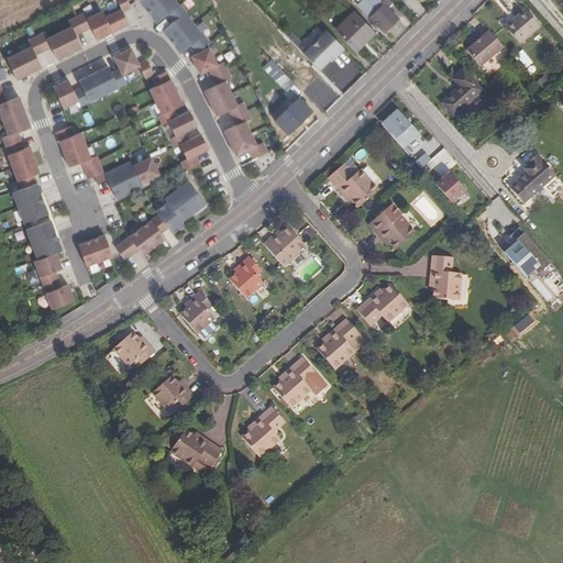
[(131,9),(127,0),(116,0),(121,10),(105,18),(102,12),(87,19),(84,13),(67,21),(70,26),(46,37),(43,32),(28,39),(30,45),(4,56),(14,77),(40,66),(34,53),(50,46),(55,58),(80,47),(75,34),(90,28),(96,40),(128,25),(122,12),(131,9)]
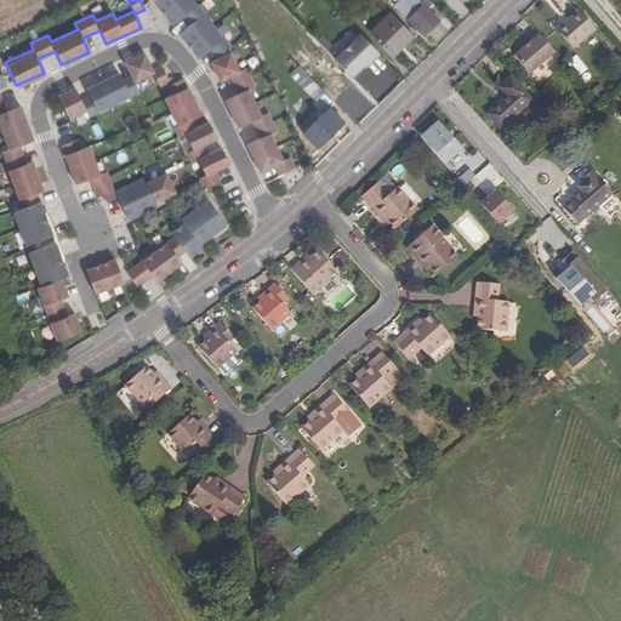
[(278,174),(294,165),(289,157),(283,159),(269,134),(275,130),(267,112),(261,115),(248,89),(254,85),(245,67),(239,70),(229,52),(227,49),(231,46),(224,38),(223,39),(204,15),(205,13),(198,5),(197,5),(192,0),(152,0),(172,24),(184,16),(191,23),(178,33),(198,58),(210,49),(217,57),(210,61),(220,80),(229,75),(238,92),(223,100),(238,126),(251,120),(260,137),(246,143),(260,171),(273,165),(278,174)]
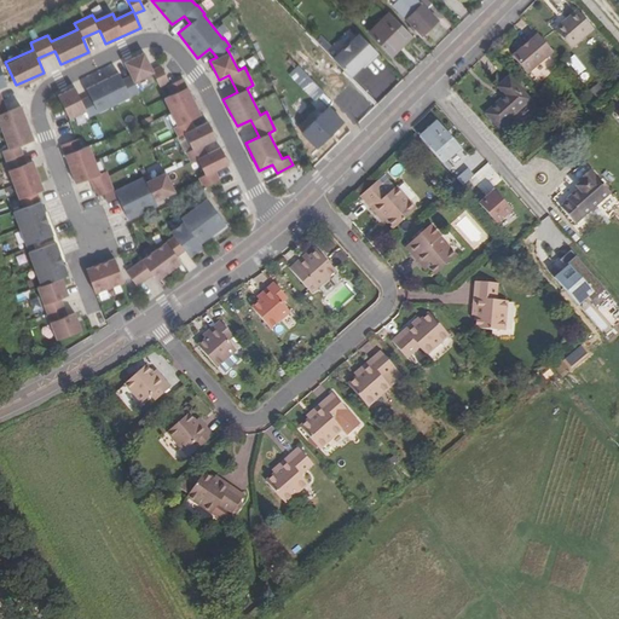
[(411,24),(416,28),(422,35),(438,21),(427,10),(432,5),(427,0),(399,0),(394,6),(411,24)]
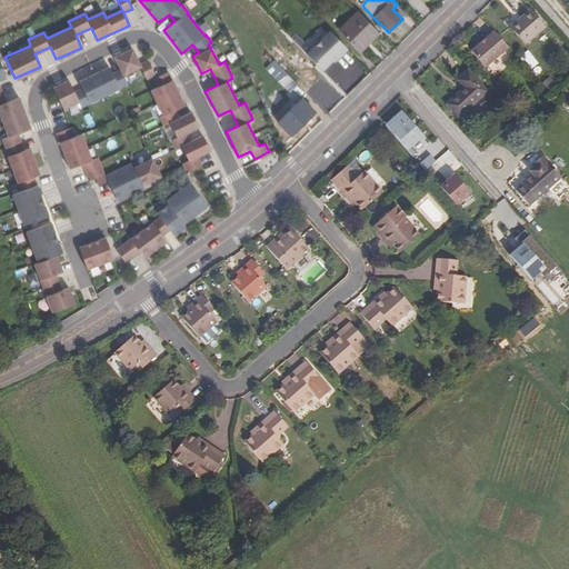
[(532,9),(511,27),(526,45),(547,26),(532,9)]
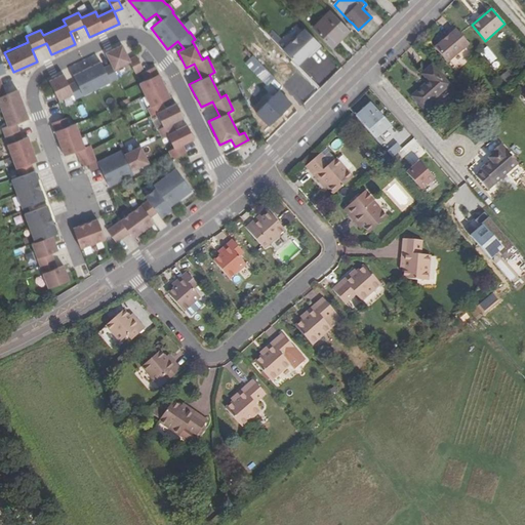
[(350,31),(330,11),(314,28),(332,47),(350,31)]
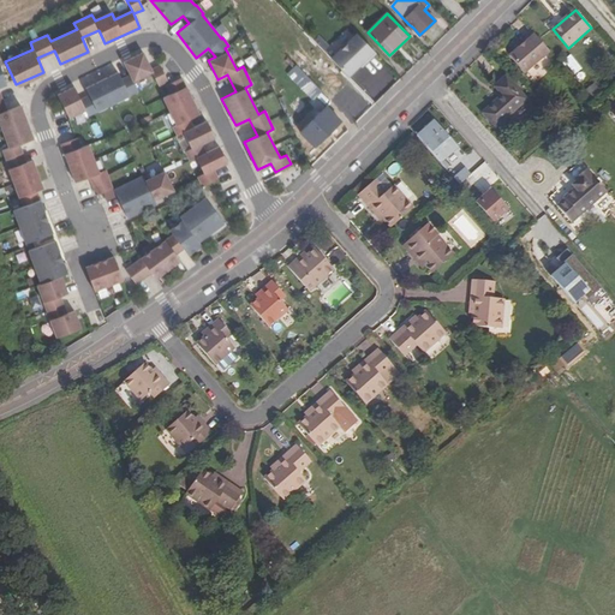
[(366,60),(375,53),(356,33),(330,58),(346,75),(365,58),(366,60)]
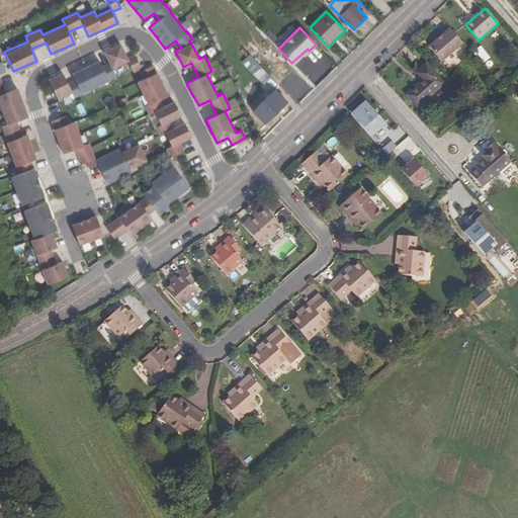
[(462,45),(449,29),(443,34),(444,35),(429,49),(441,63),(462,45)]
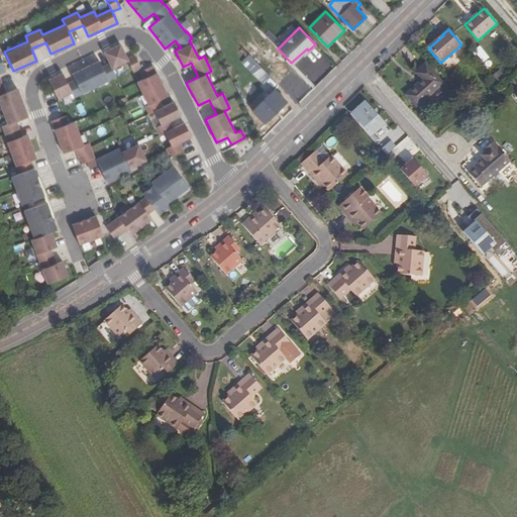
[(62,71),(47,78),(57,97),(71,91),(73,96),(115,77),(113,72),(129,64),(133,73),(140,69),(134,56),(127,59),(120,44),(104,52),(109,63),(102,67),(99,60),(71,73),(74,79),(67,82),(62,71)]
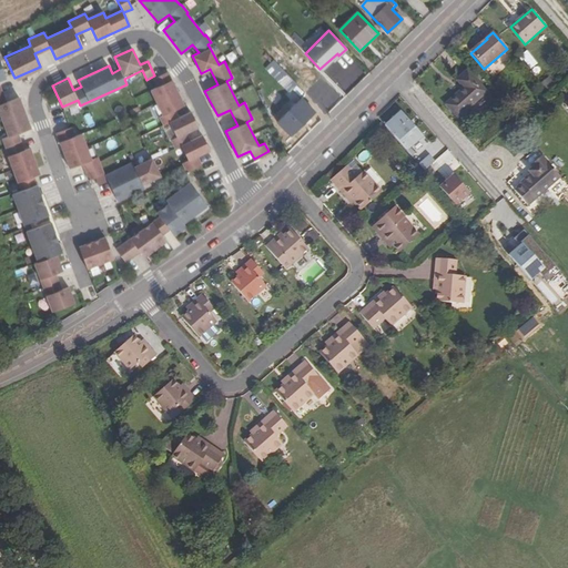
[(296,84),(273,61),(265,69),(288,92),(296,84)]
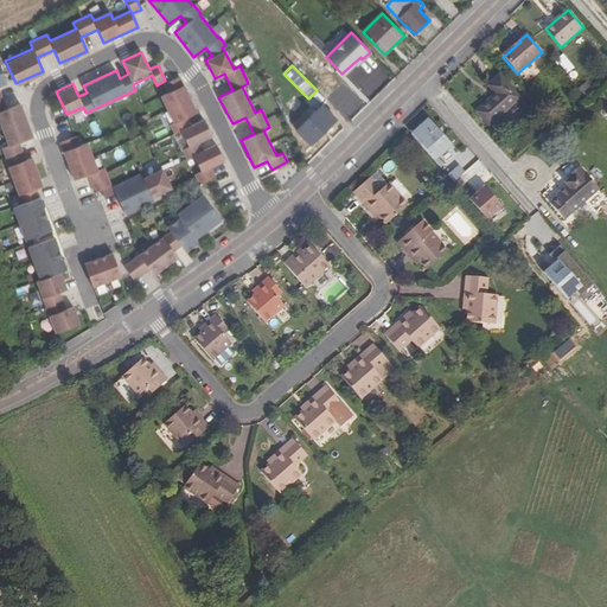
[(474,107),(487,123),(516,97),(494,75),(484,84),(491,93),(474,107)]
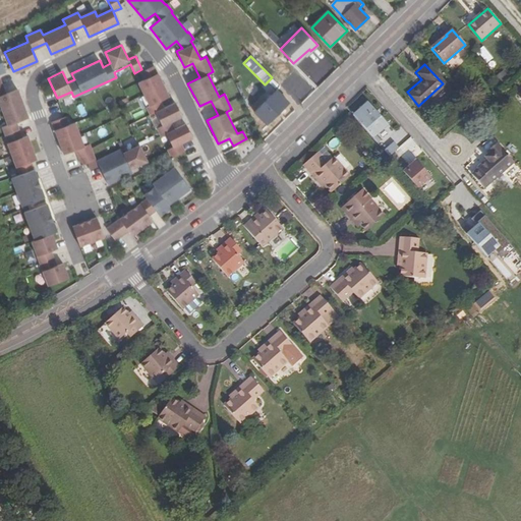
[(153,65),(138,72),(143,82),(138,84),(147,103),(143,104),(148,112),(153,109),(160,122),(155,125),(158,132),(164,129),(172,148),(167,150),(171,157),(184,151),(180,142),(191,137),(184,123),(173,129),(170,122),(181,116),(174,102),(163,108),(159,101),(168,96),(153,65)]
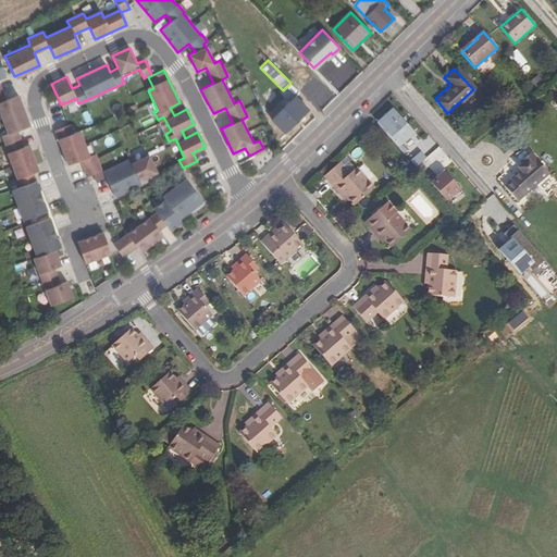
[(4,133),(4,134),(15,130),(14,128),(27,124),(17,93),(4,97),(0,83),(0,99),(10,131),(4,133)]
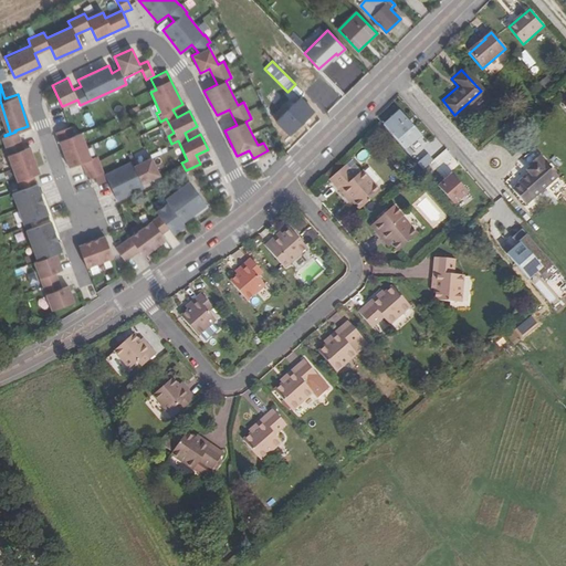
[(274,90),(266,97),(274,105),(282,97),(274,90)]
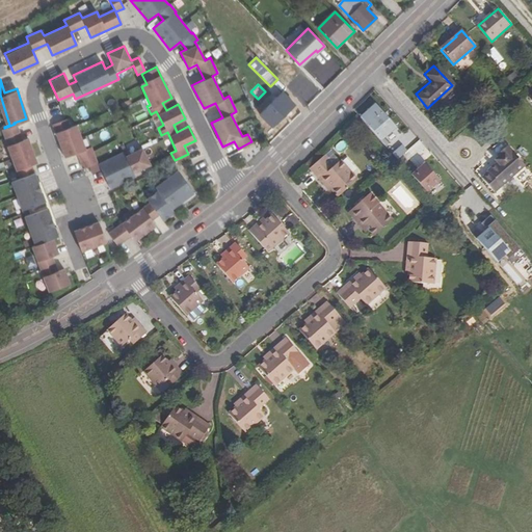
[(260,114),(271,127),(294,105),(282,92),(277,98),(273,95),(269,100),(272,102),(260,114)]
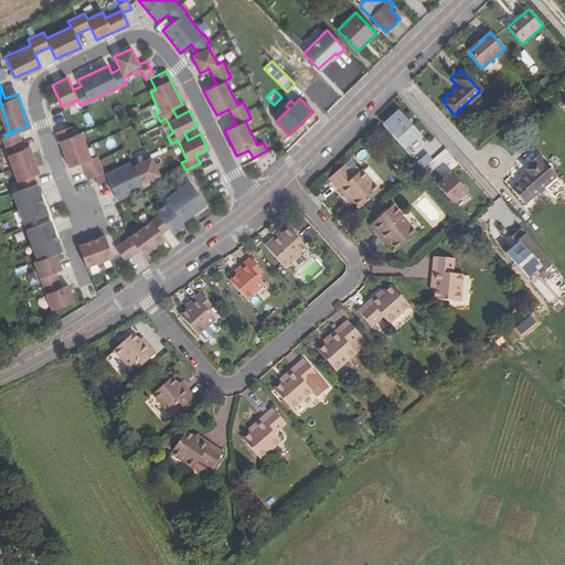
[(454,115),(441,99),(439,102),(451,117),(454,115)]
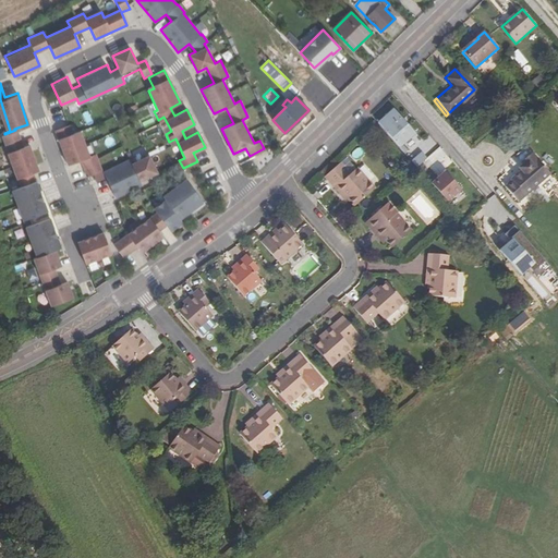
[(87,111),(82,113),(87,125),(93,122),(87,111)]
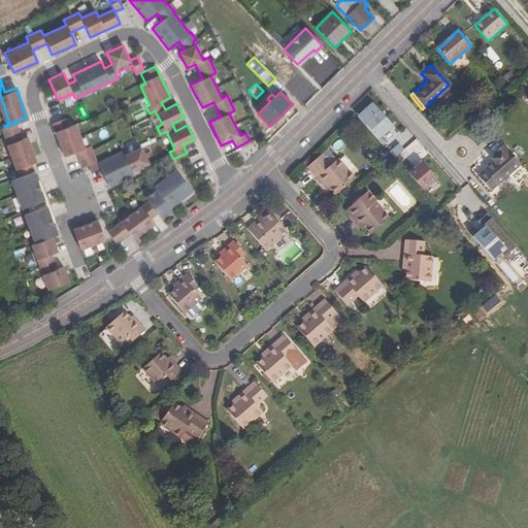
[(368,106),(354,119),(374,142),(389,129),(368,106)]
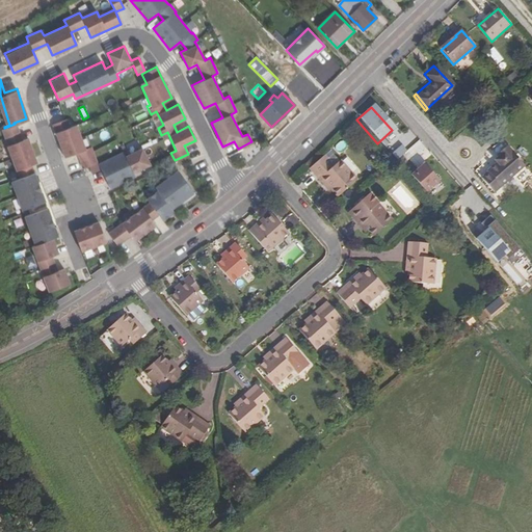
[(63,118),(50,124),(61,156),(74,152),(80,167),(94,162),(87,147),(81,149),(73,124),(67,127),(63,118)]
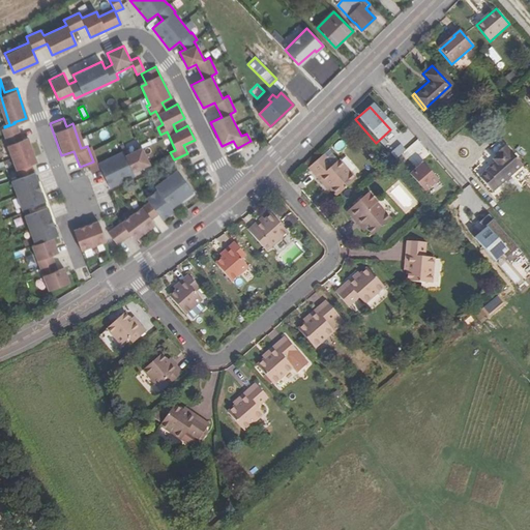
[(15,123),(4,127),(6,134),(17,130),(15,123)]
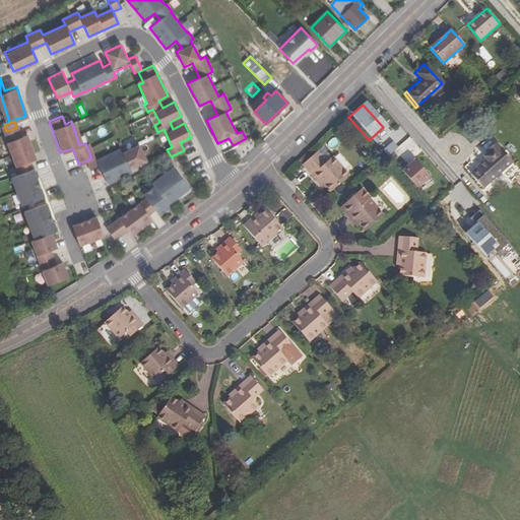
[(10,175),(15,191),(37,183),(34,176),(27,159),(34,157),(24,134),(18,136),(16,128),(6,131),(9,139),(8,139),(15,165),(16,165),(18,172),(10,175)]
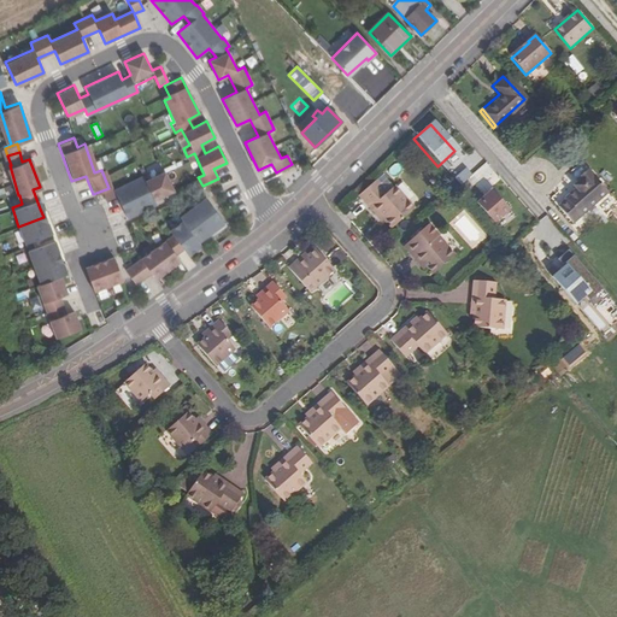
[(471,174),(483,192),(499,181),(487,163),(471,174)]
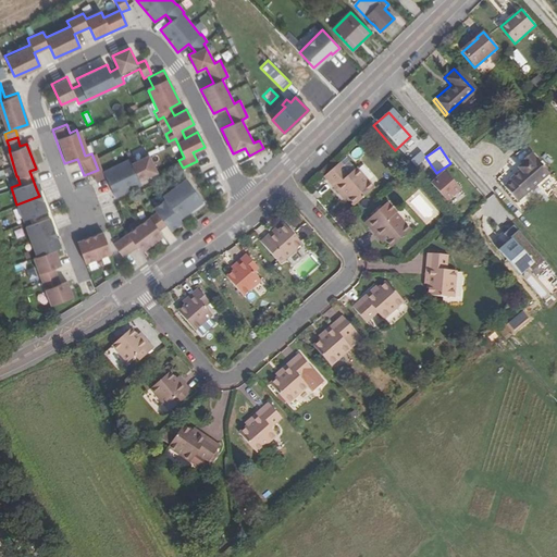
[(206,148),(195,153),(197,159),(208,155),(206,148)]
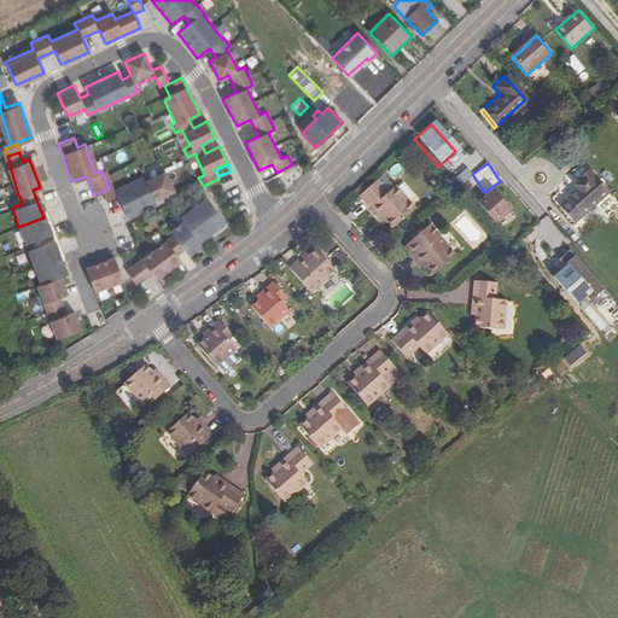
[(560,202),(553,208),(567,223),(604,193),(583,169),(572,179),(575,181),(569,186),(572,190),(559,200),(560,202)]
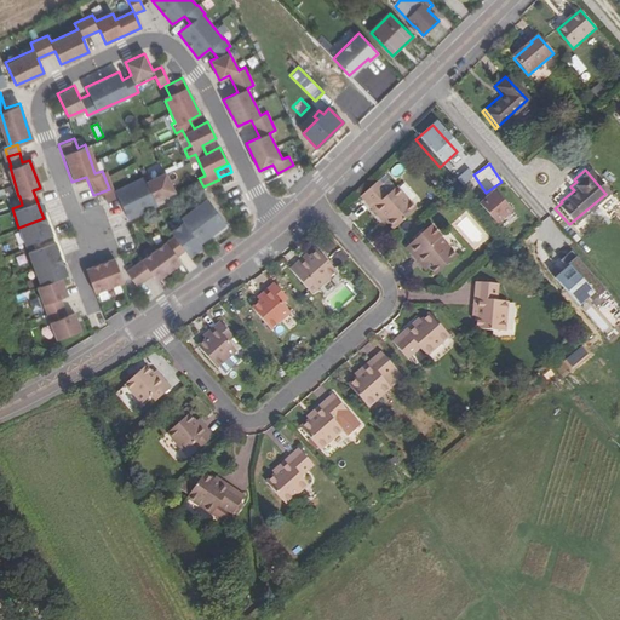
[(144,177),(115,191),(130,219),(159,205),(156,201),(176,190),(166,172),(147,182),(144,177)]
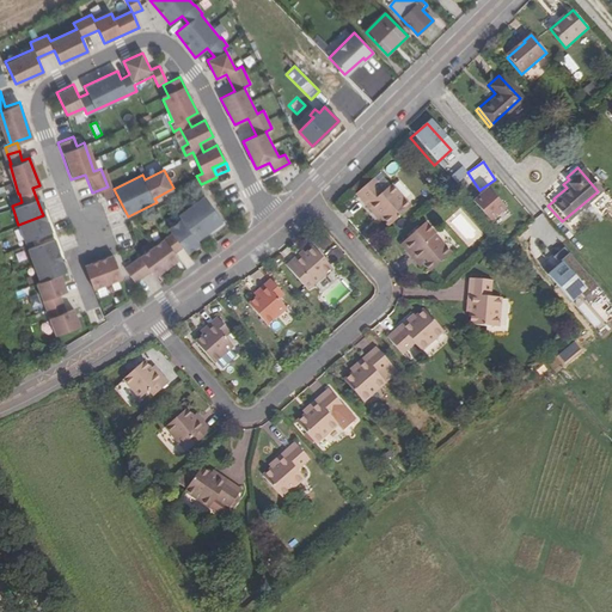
[(458,170),(447,181),(453,187),(464,177),(458,170)]
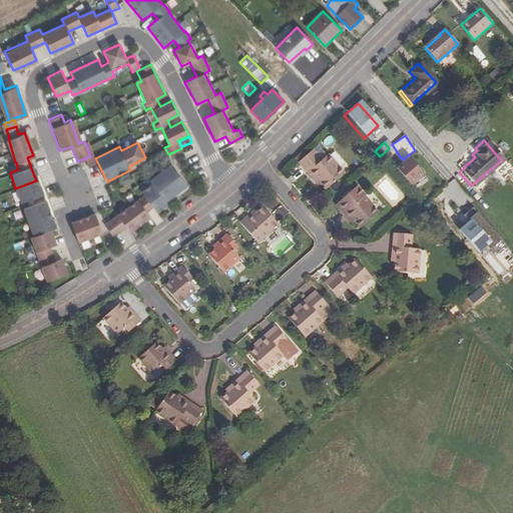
[(298,166),(308,176),(310,174),(319,185),(326,192),(344,177),(327,158),(322,163),(313,153),(298,166)]
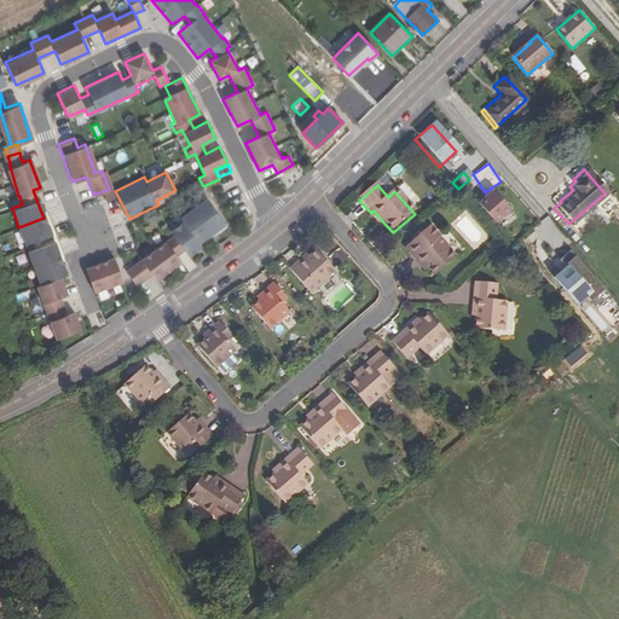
[(491,196),(475,209),(492,230),(508,217),(491,196)]
